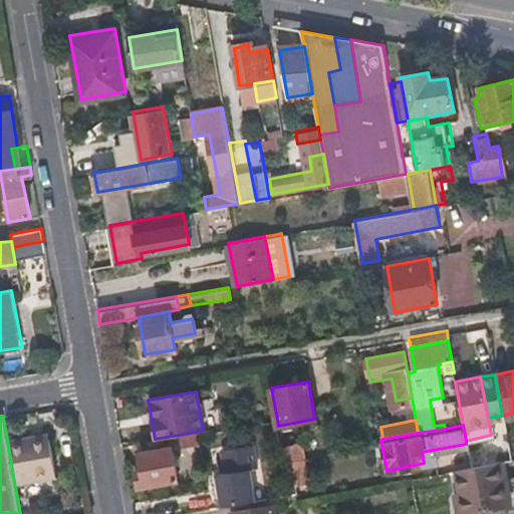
[(45,439),(44,432),(27,435),(29,442),(45,439)]
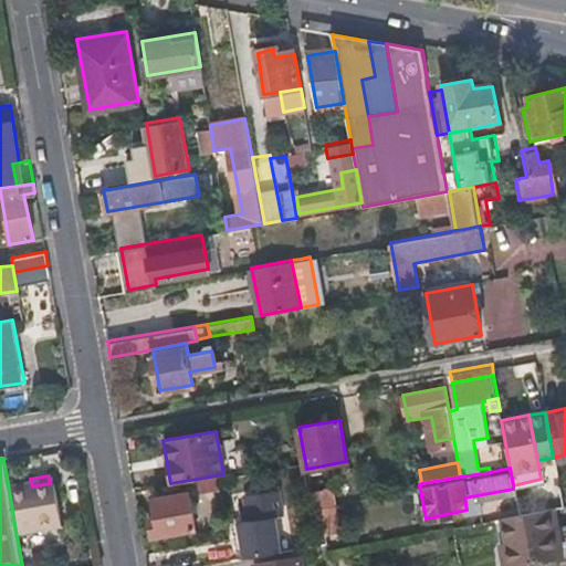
[(30,479),(8,483),(16,531),(56,523),(50,483),(32,486),(30,479)]
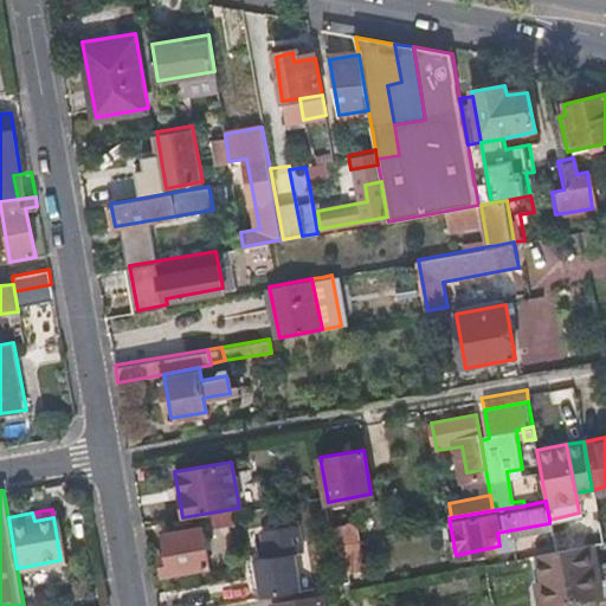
[(58,517),(53,517),(60,560),(65,560),(58,517)]
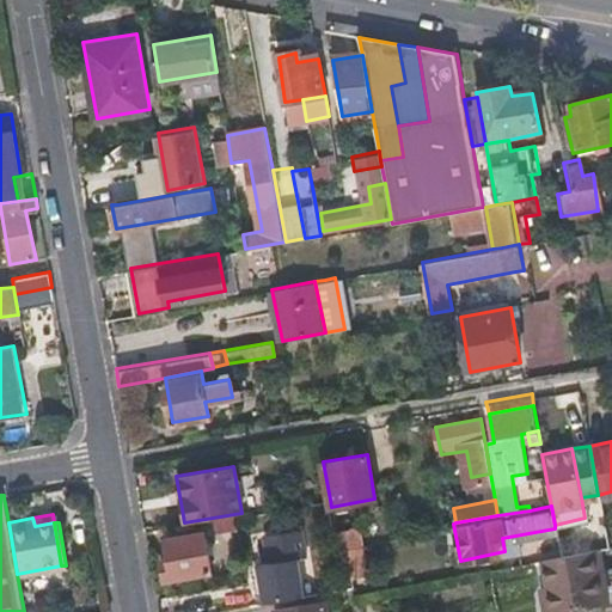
[(256,562),(263,601),(303,594),(295,557),(304,556),(299,527),(263,534),(268,561),(256,562)]
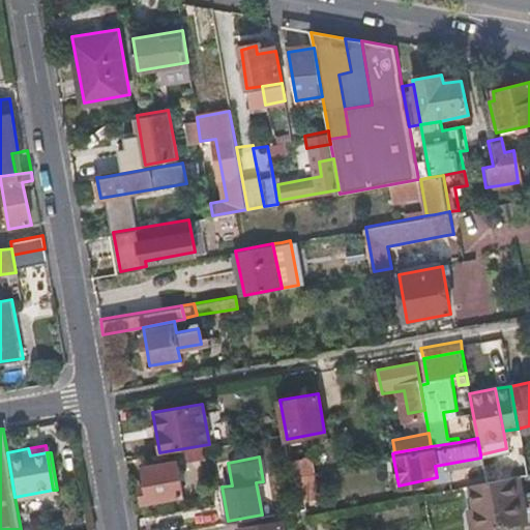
[(176,460),(145,465),(148,478),(142,479),(146,502),(182,495),(176,460)]
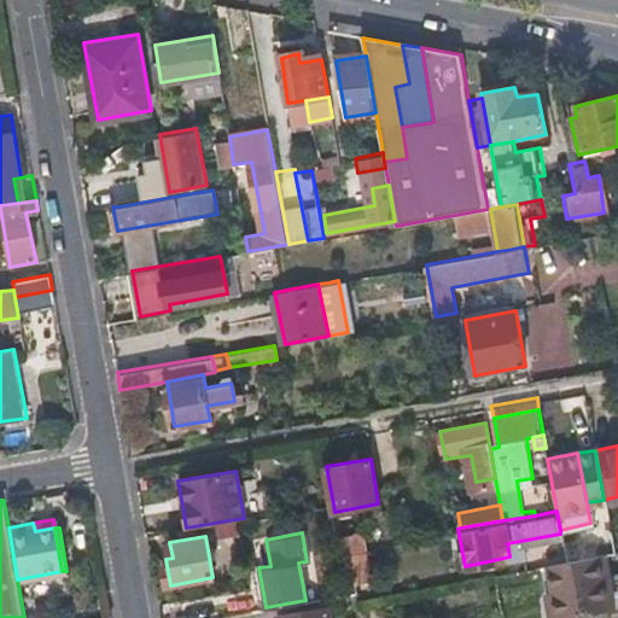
[(354,551),(357,572),(401,564),(397,543),(394,543),(354,551)]
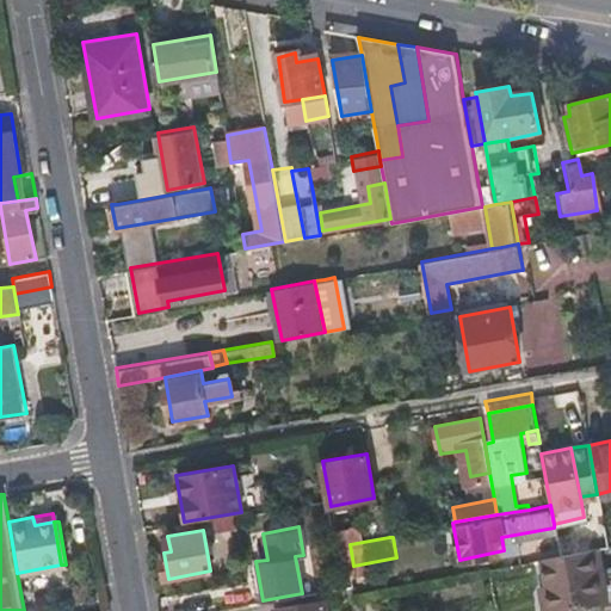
[(544,596),(545,599),(580,591),(603,586),(600,571),(604,569),(600,547),(559,555),(542,559),(548,594),(544,596)]
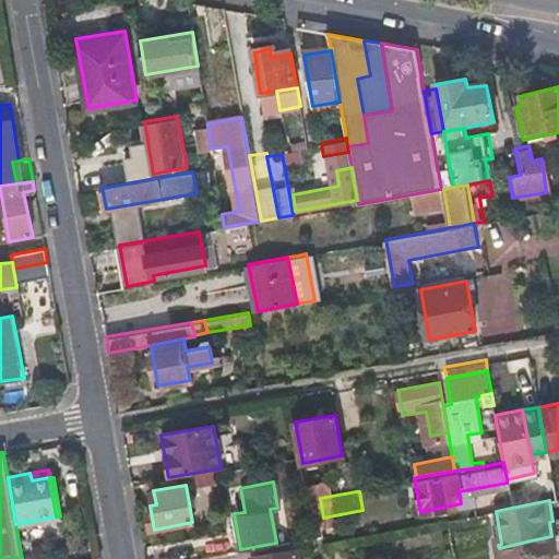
[(531,540),(499,548),(500,558),(514,558),(554,551),(551,536),(531,540)]
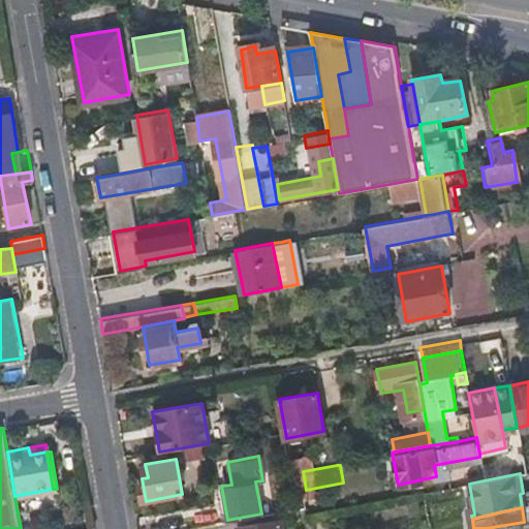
[(244,524),(231,526),(231,528),(279,528),(278,518),(244,524)]
